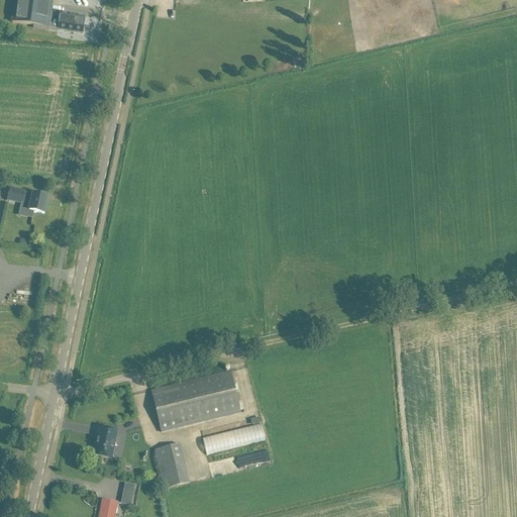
[(15,0),(12,22),(48,27),(49,20),(59,21),(58,29),(83,33),(85,17),(60,13),(60,15),(50,13),(52,0),(15,0)]
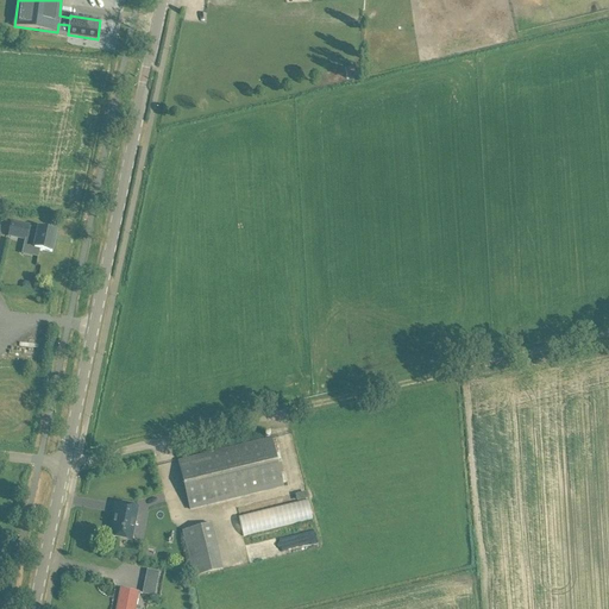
[(35,249),(41,250),(52,252),(56,232),(39,228),(39,231),(29,228),(30,227),(12,224),(10,237),(26,240),(27,238),(37,239),(35,249)]
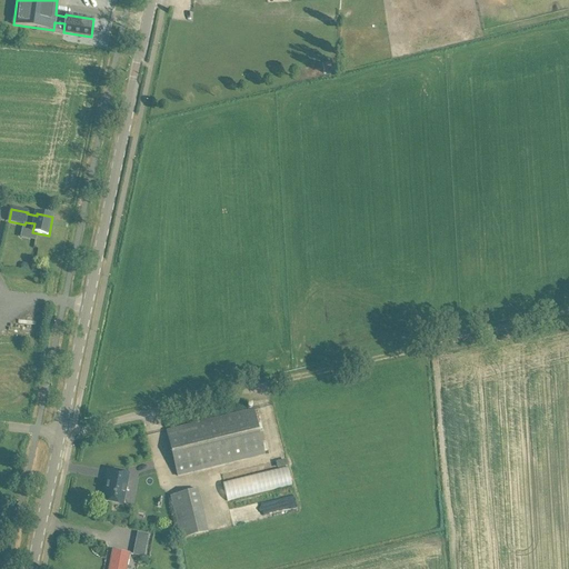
[(253,410),(167,431),(178,476),(265,455),(253,410)]
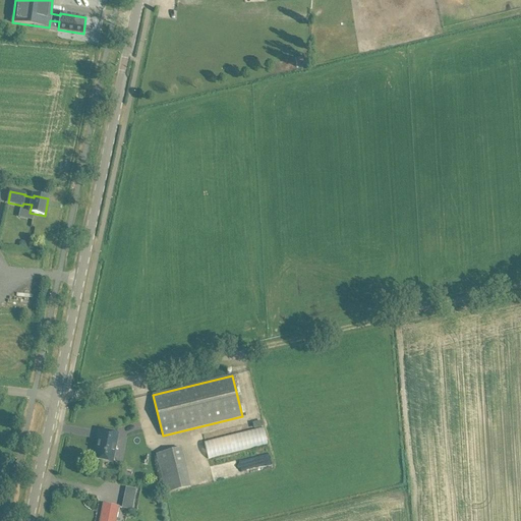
[(263,421),(253,424),(254,429),(264,427),(263,421)]
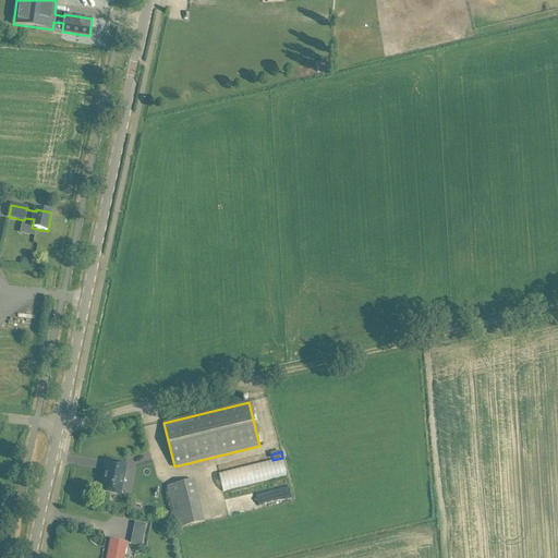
[(273,460),(219,473),(223,490),(287,475),(282,458),(273,460)]
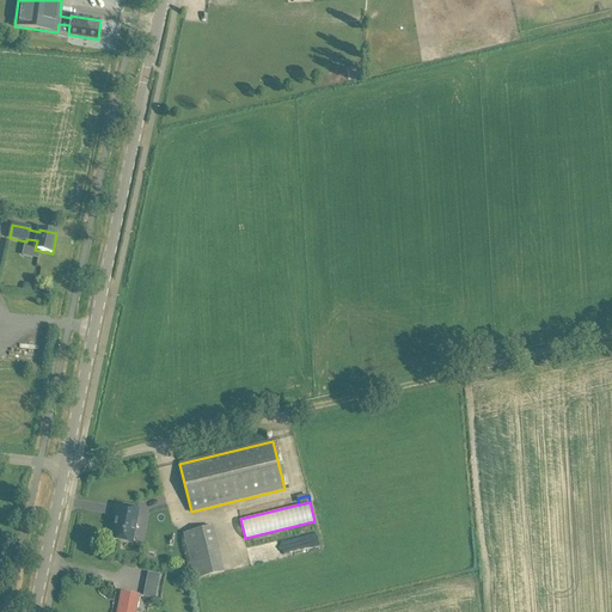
[(116,516),(111,540),(132,544),(138,510),(116,506),(115,516),(116,516)]
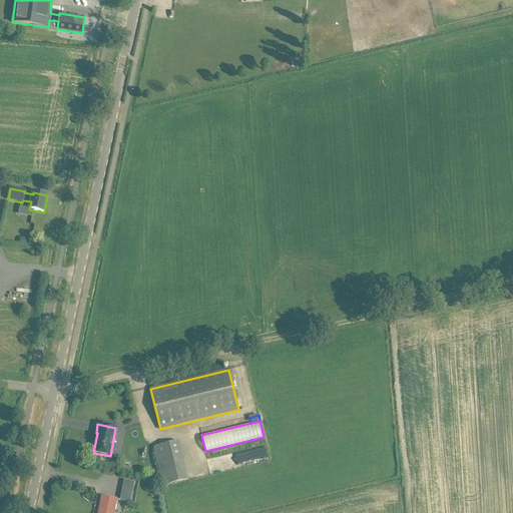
[(153,448),(162,486),(187,480),(178,442),(153,448)]
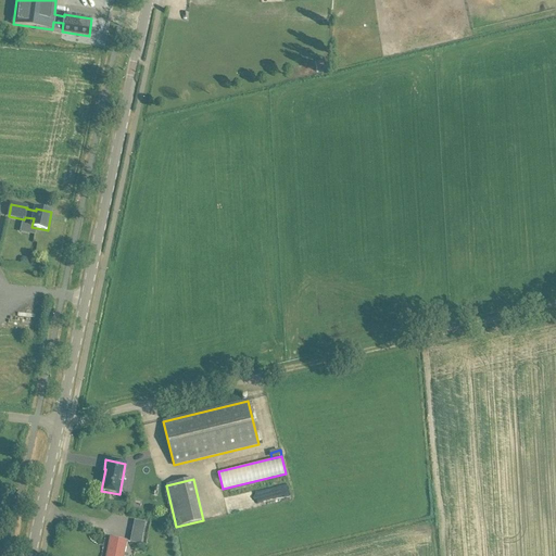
[(255,492),(258,504),(291,496),(288,483),(255,492)]
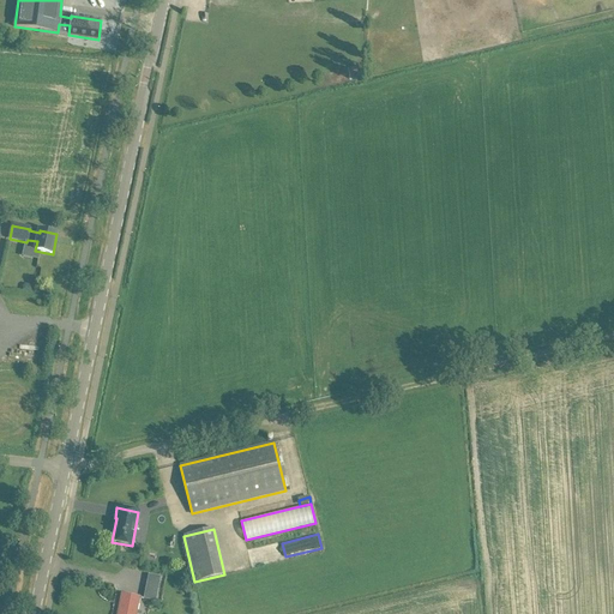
[(160,583),(148,581),(145,594),(157,596),(160,583)]
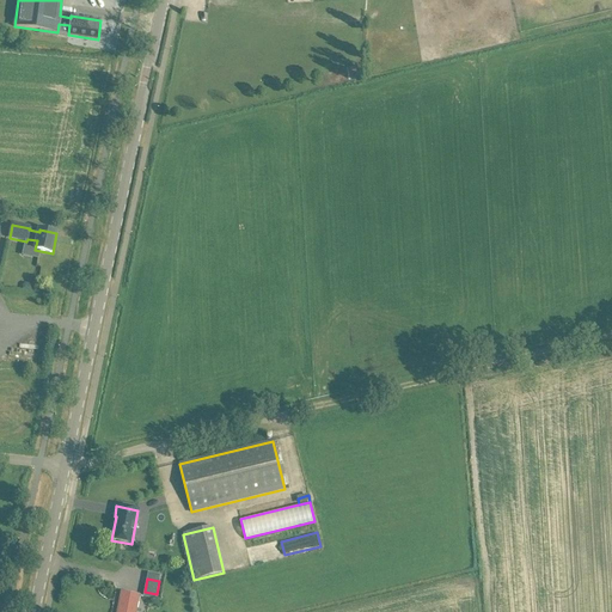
[(154,611),(152,597),(134,601),(135,611),(154,611)]
